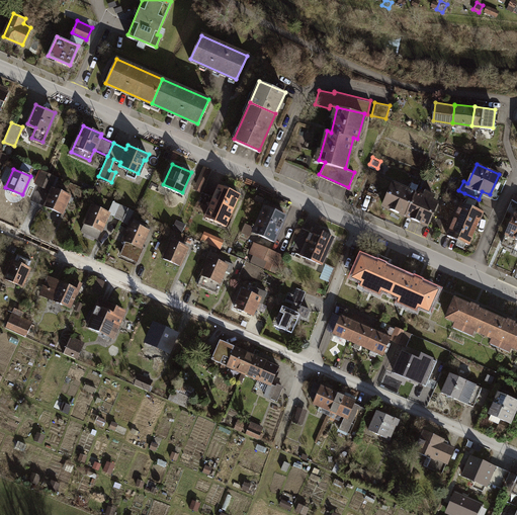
[(49,172),(42,169),(36,182),(44,185),(49,172)]
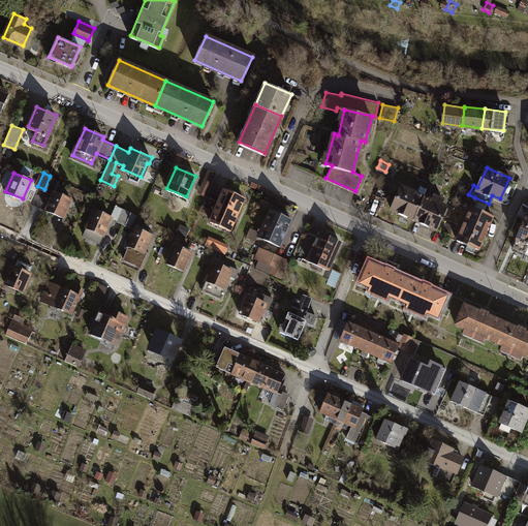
[(50,176),(44,189),(51,192),(57,178),(50,176)]
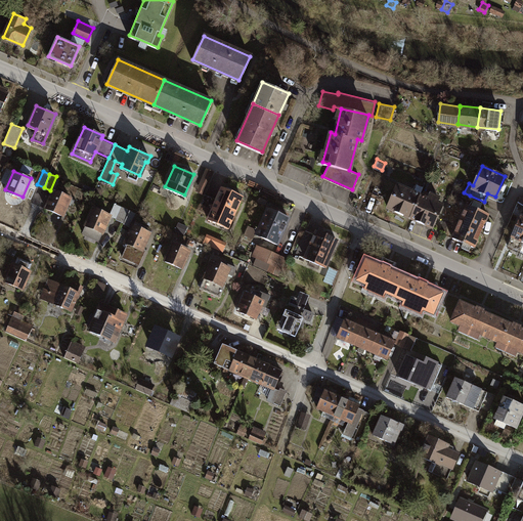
[(208,181),(201,178),(197,188),(204,191),(208,181)]
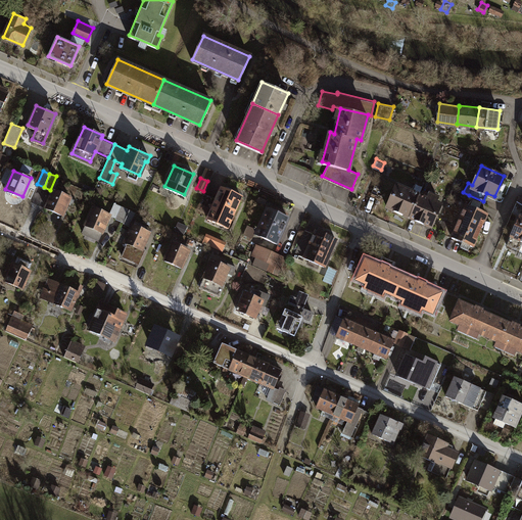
[(83,187),(92,191),(94,188),(85,183),(83,187)]
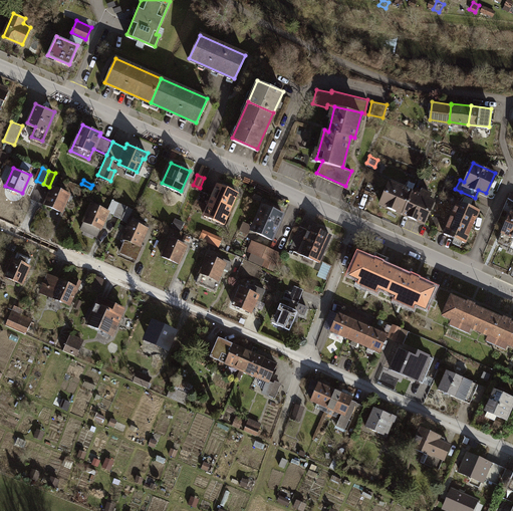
[(411,190),(389,181),(379,202),(401,212),(411,190)]
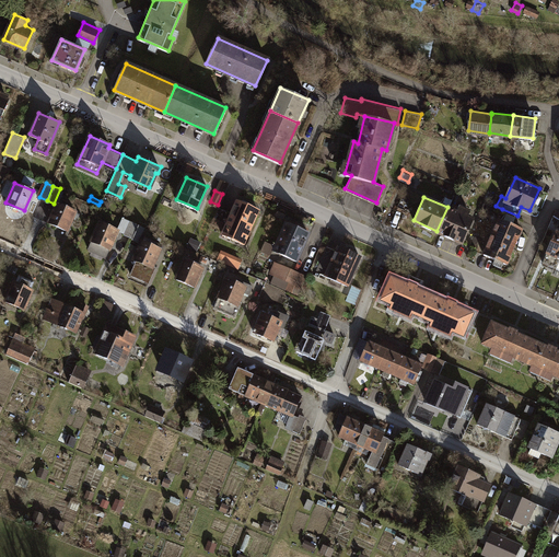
[(257,209),(235,199),(230,212),(217,207),(210,221),(224,227),(221,233),(243,242),(257,209)]
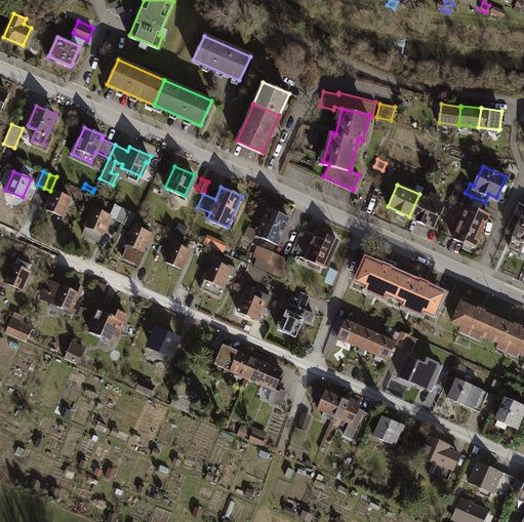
[(70,197),(53,190),(45,207),(63,214),(70,197)]
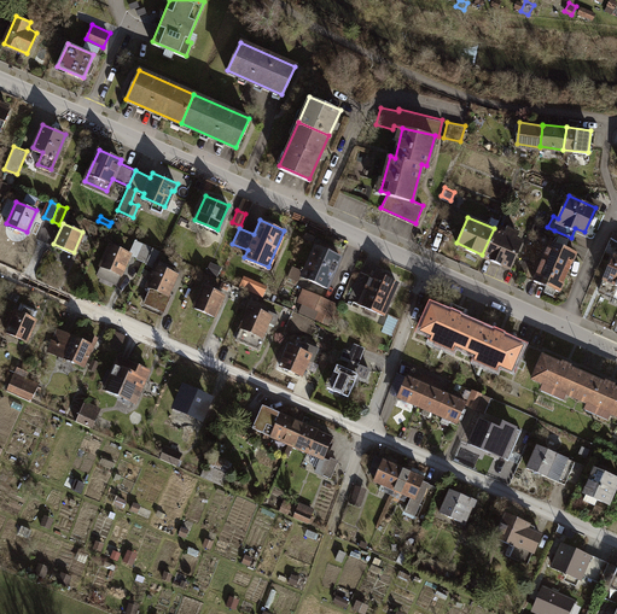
[(505,233),(494,228),(482,255),(508,267),(521,240),(513,237),(516,232),(507,227),(505,233)]
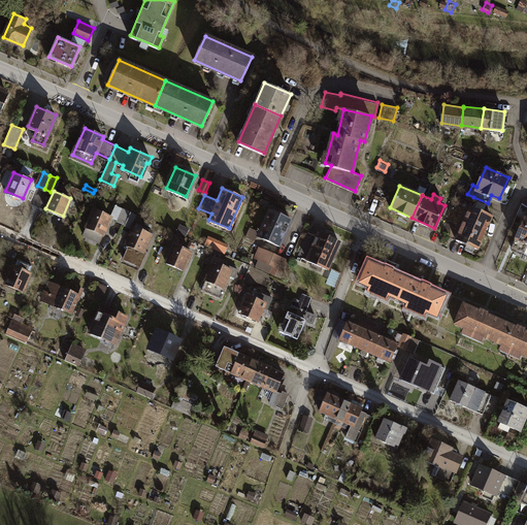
[(457,236),(478,245),(491,215),(484,211),(488,203),(473,197),(469,206),(457,236)]
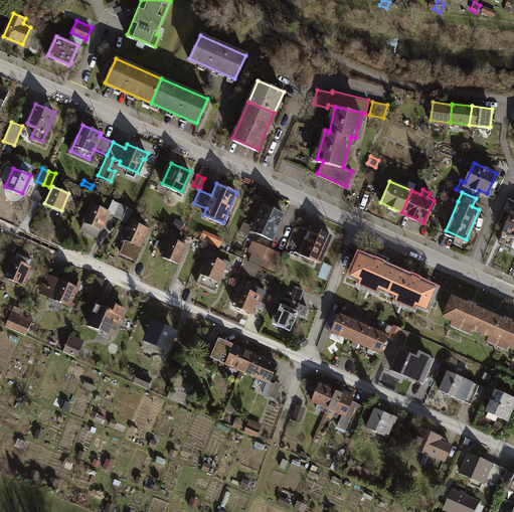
[(271,203),(265,200),(251,228),(272,237),(284,212),(270,206),(271,203)]
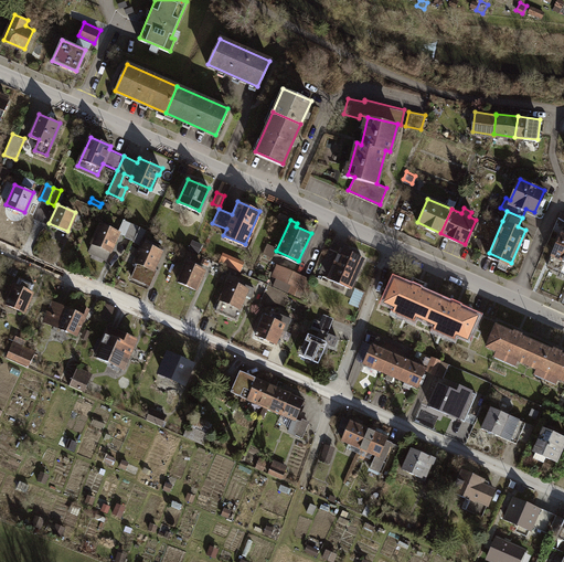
[(138,224),(130,221),(125,234),(132,236),(138,224)]
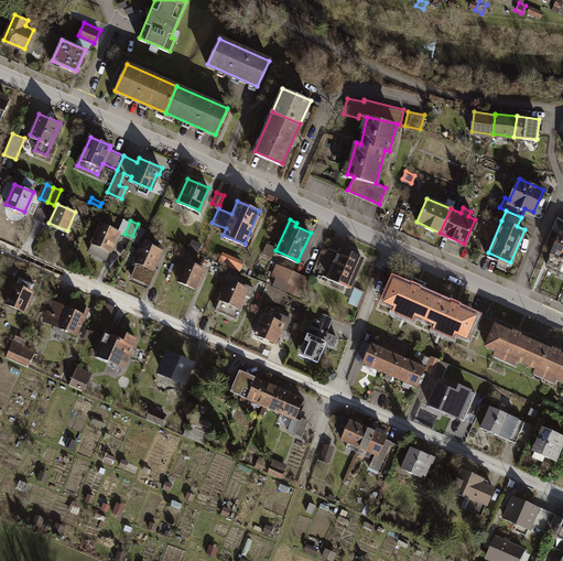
[(117,229),(99,222),(88,249),(106,256),(117,229)]
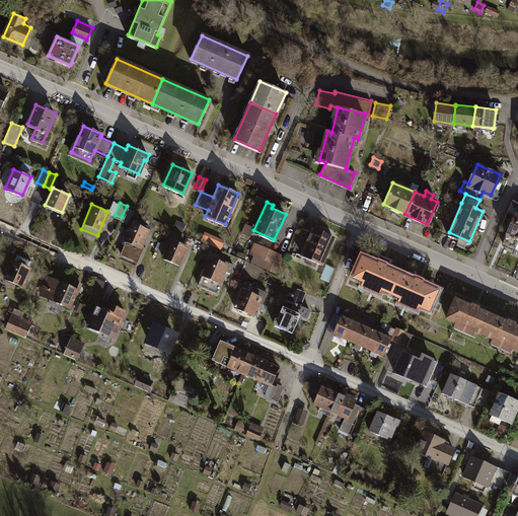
[(517,213),(515,212),(502,241),(517,247),(517,213)]
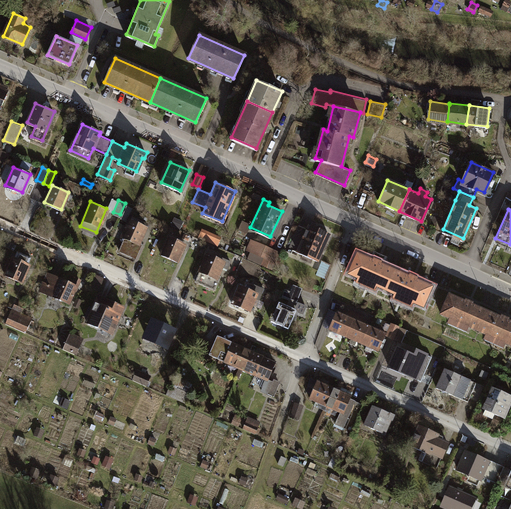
[(182,220),(174,216),(172,222),(180,225),(182,220)]
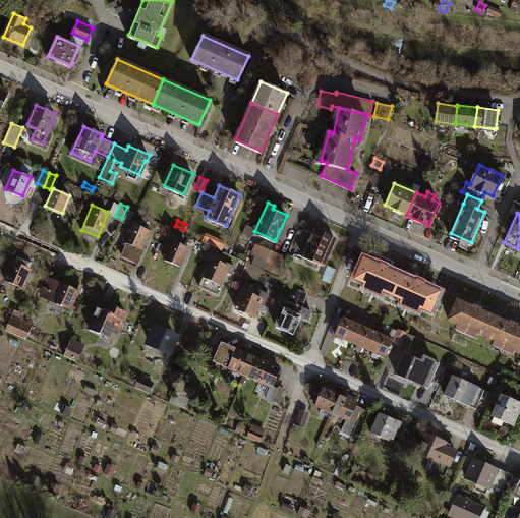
[(126,241),(121,253),(137,261),(143,247),(141,246),(149,230),(131,222),(124,240),(126,241)]
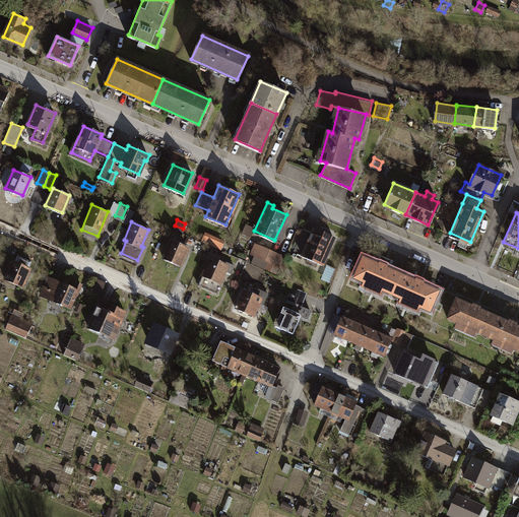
[(333,237),(314,229),(303,255),(322,263),(333,237)]
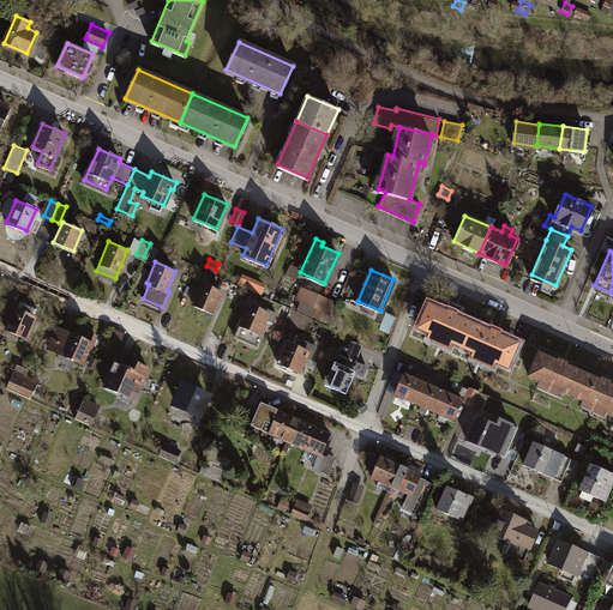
[(242,273),(238,282),(258,290),(262,282),(242,273)]
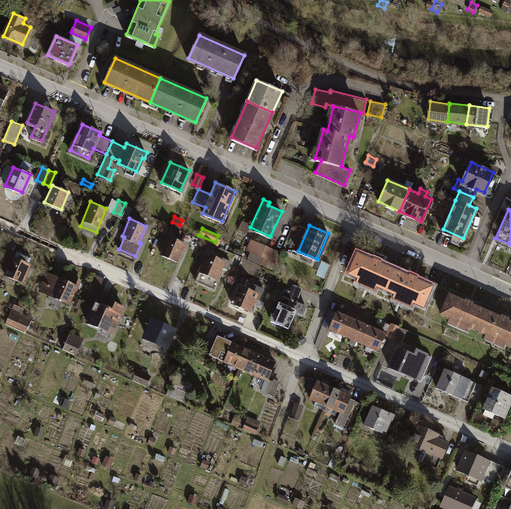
[(185,242),(168,235),(160,253),(177,260),(185,242)]
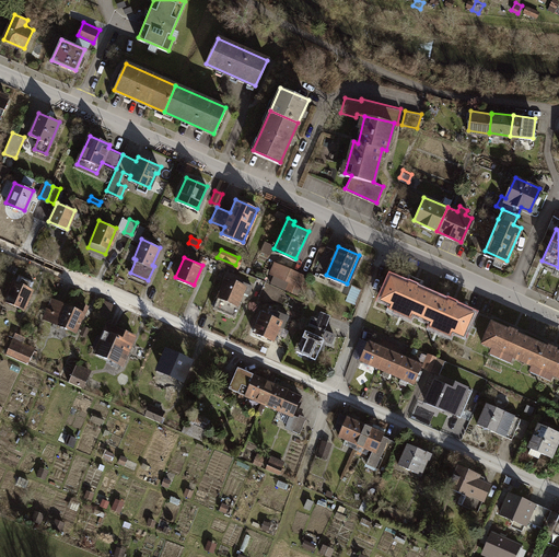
[(305,275),(275,262),(270,271),(289,279),(284,288),(297,292),(305,275)]
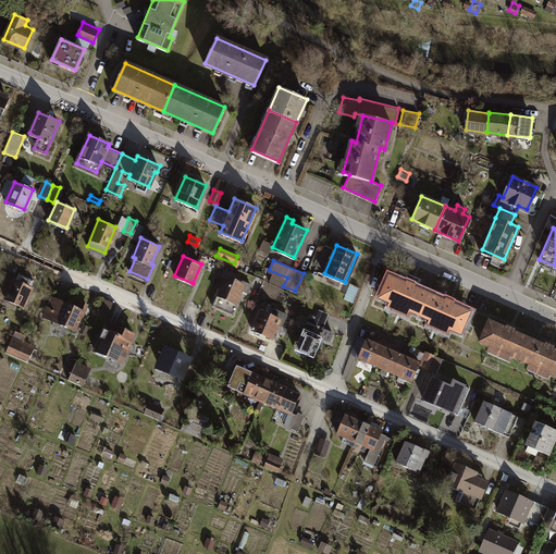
[(15,280),(13,279),(5,297),(23,306),(32,286),(31,286),(33,279),(19,273),(15,280)]
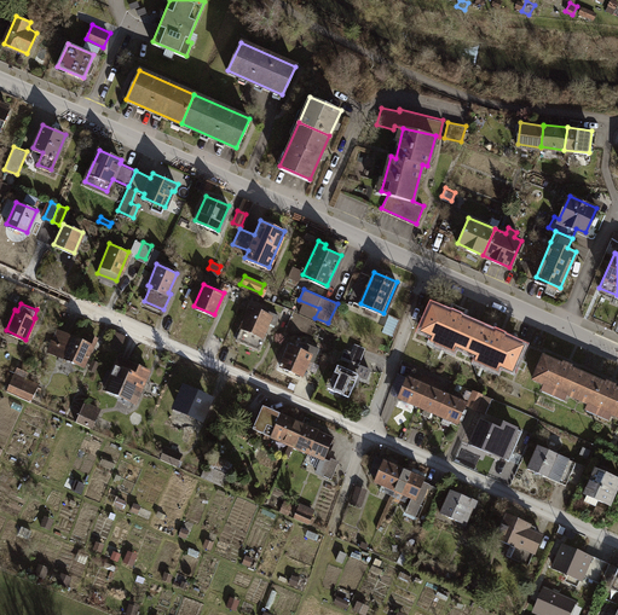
[(259,348),(265,335),(263,334),(269,319),(275,321),(278,314),(265,308),(264,312),(250,306),(236,338),(259,348)]
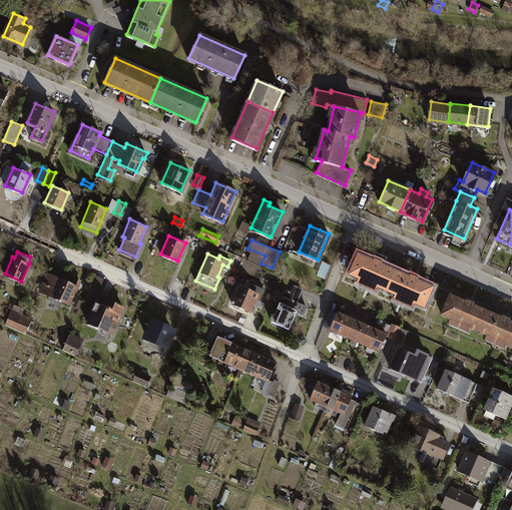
[(395,270),(359,253),(350,272),(387,289),(395,270)]
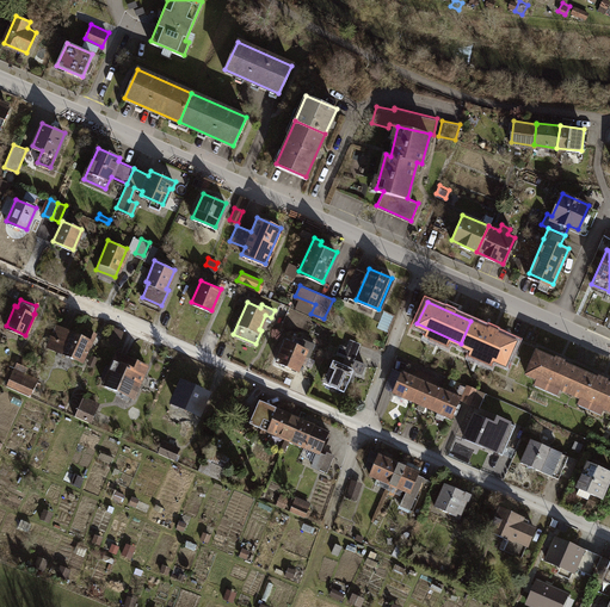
[(515,340),(470,321),(461,344),(504,363),(515,340)]
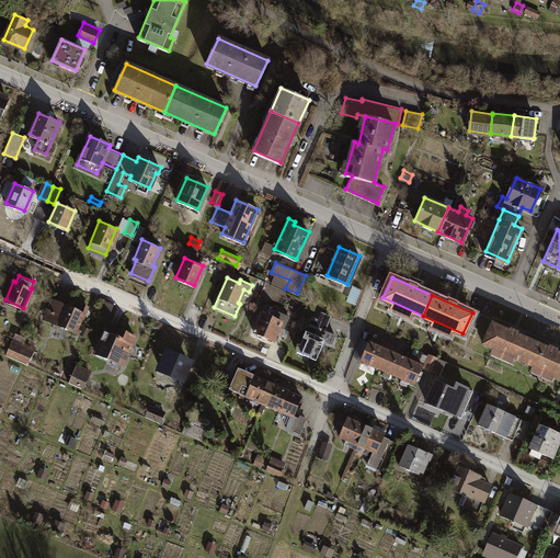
[(75,308),(58,300),(53,314),(59,316),(56,322),(75,330),(87,304),(78,300),(75,308)]
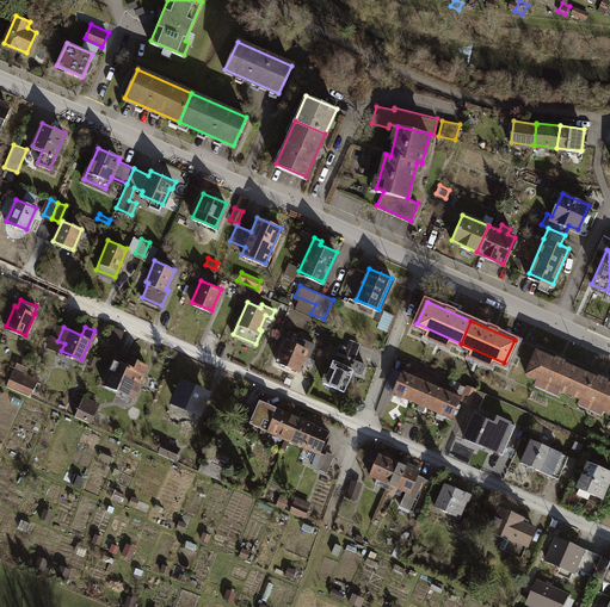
[(123,330),(114,327),(109,339),(117,342),(123,330)]
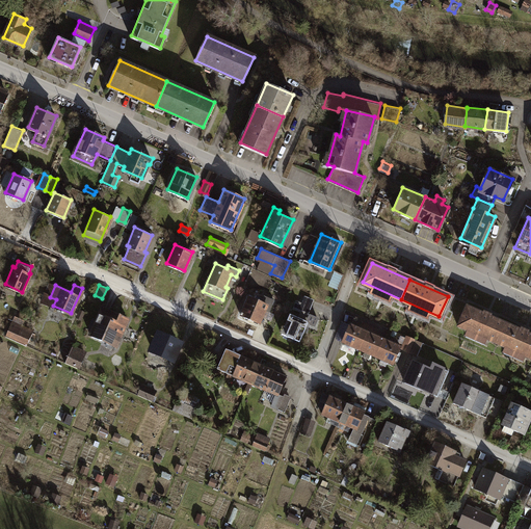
[(268,309),(273,297),(264,293),(261,300),(249,295),(241,314),(259,321),(264,308),(268,309)]
